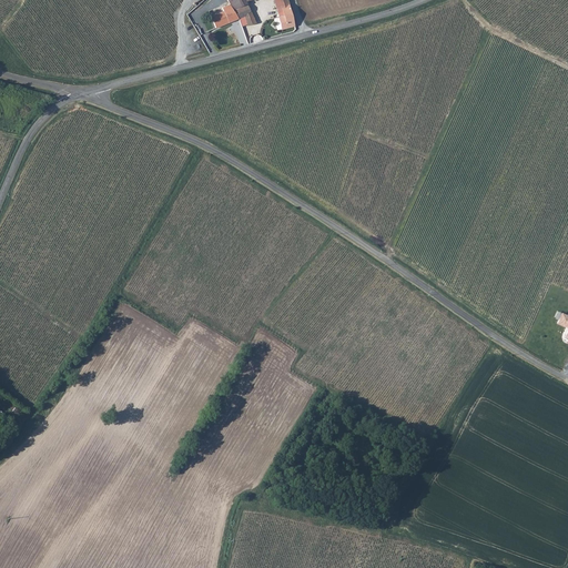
[(244,0),(227,0),(231,6),(234,13),(237,19),(241,26),(256,22),(246,2),(244,0)]
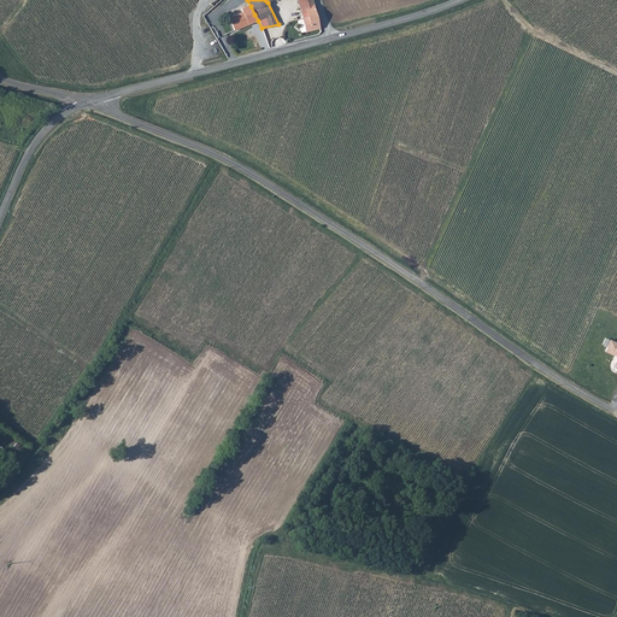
[(305,33),(321,29),(312,0),(297,0),(304,21),(305,33)]
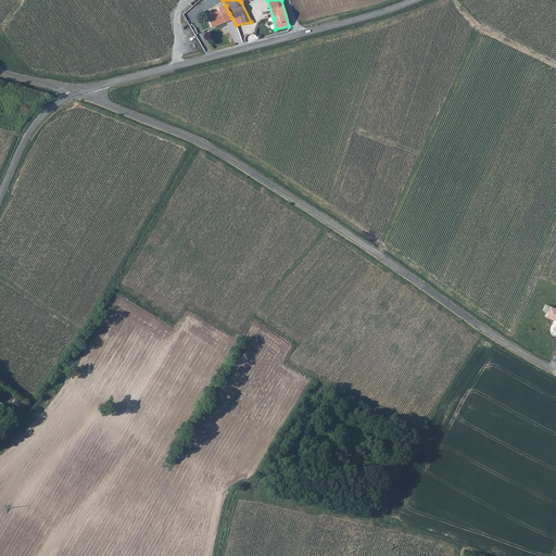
[(211,28),(232,19),(229,13),(226,5),(217,10),(218,12),(206,17),(211,28)]
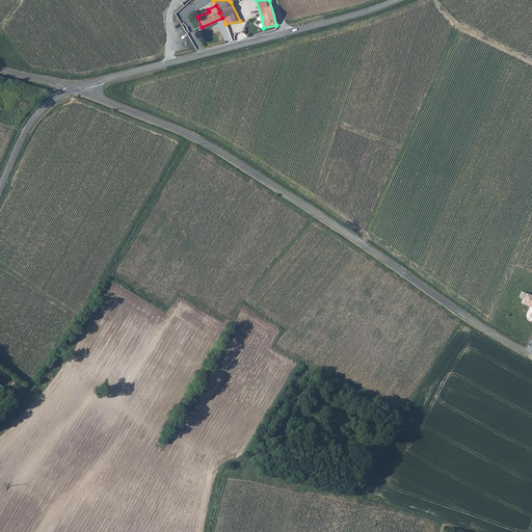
[(531,316),(531,295),(526,292),(521,303),(531,308),(529,315),(531,316)]
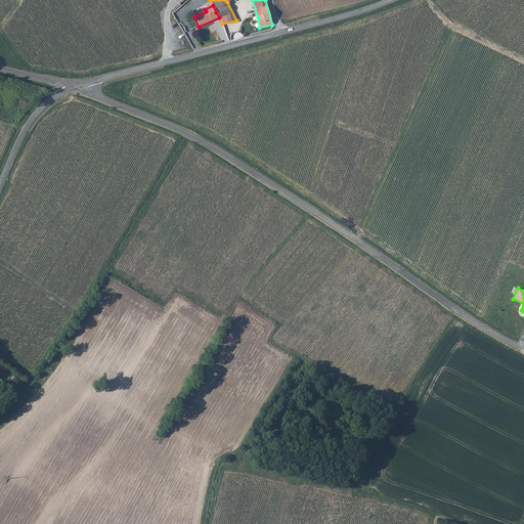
[(0,392),(4,395),(10,387),(0,379),(0,392)]
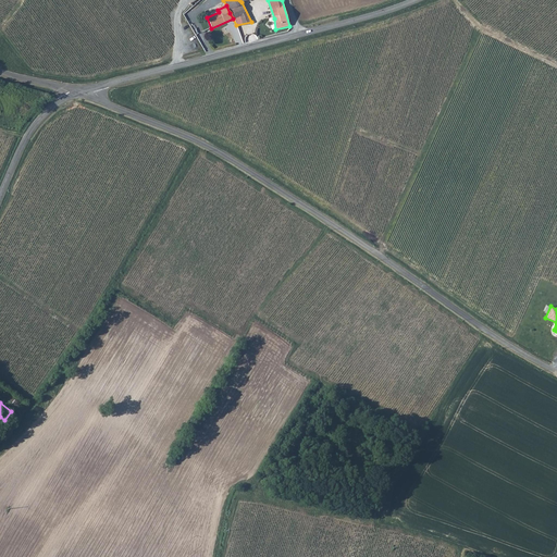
All buildings are outlined.
